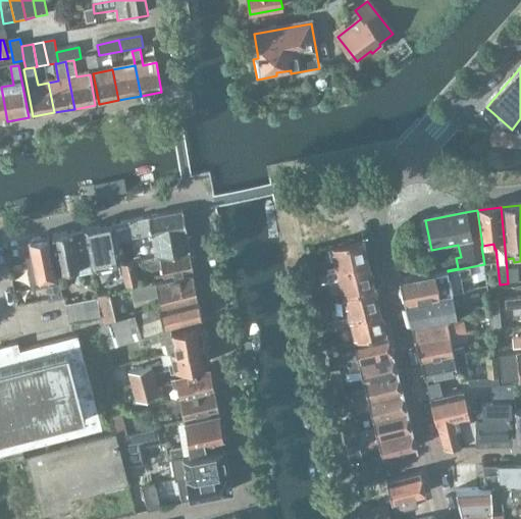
[(129,222),(113,225),(114,226),(117,243),(129,241),(152,237),(154,252),(145,254),(146,260),(181,253),(189,252),(190,252),(183,211),(148,218),(148,219),(129,222)]
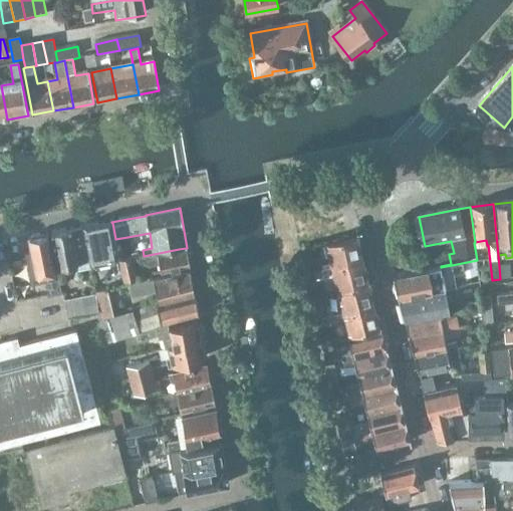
[(111,222),(83,227),(90,264),(90,265),(95,264),(96,270),(109,268),(108,261),(118,259),(111,222)]
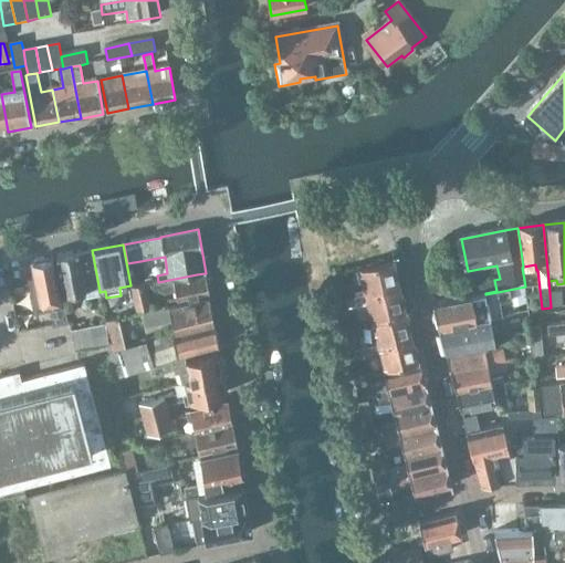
[(76,253),(56,258),(64,298),(100,291),(92,250),(76,253)]
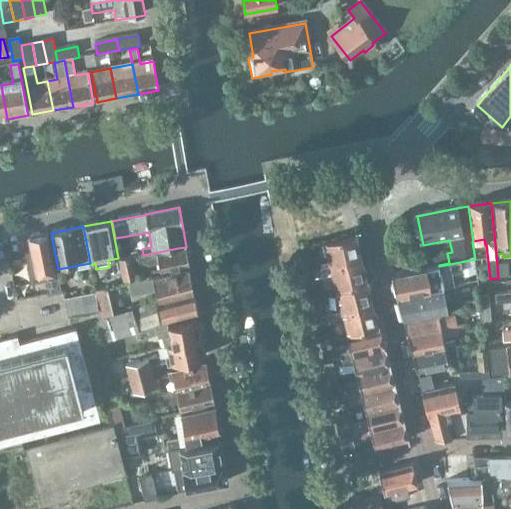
[(27,254),(26,254),(33,286),(34,286),(34,285),(47,282),(49,294),(48,294),(48,296),(62,293),(63,293),(60,278),(57,278),(48,233),(33,236),(31,238),(28,239),(31,254),(27,255),(27,254)]
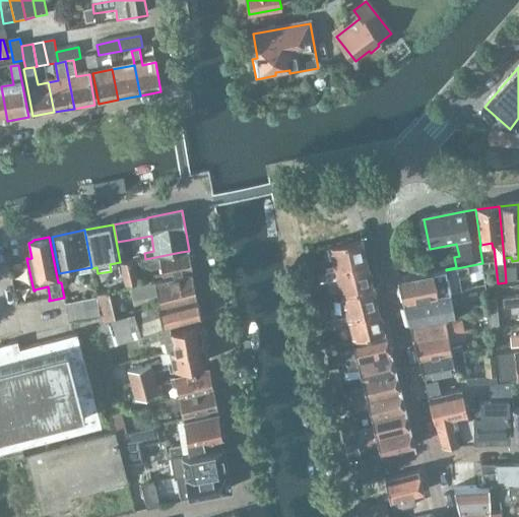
[(329,248),(335,272),(367,264),(362,240),(329,248)]
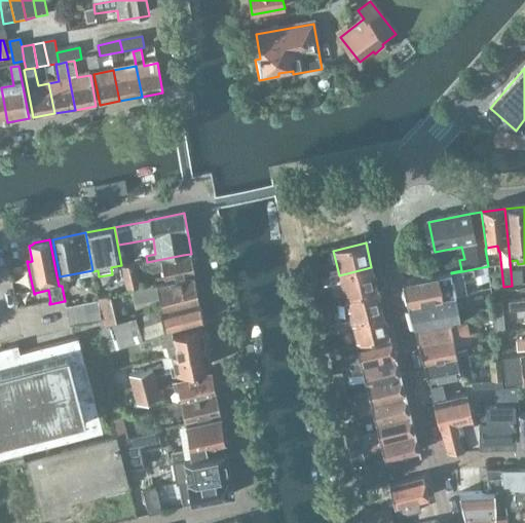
[(130,266),(121,268),(125,285),(126,291),(132,290),(141,288),(138,270),(150,267),(152,274),(164,272),(165,282),(193,275),(190,254),(183,255),(147,262),(130,266)]
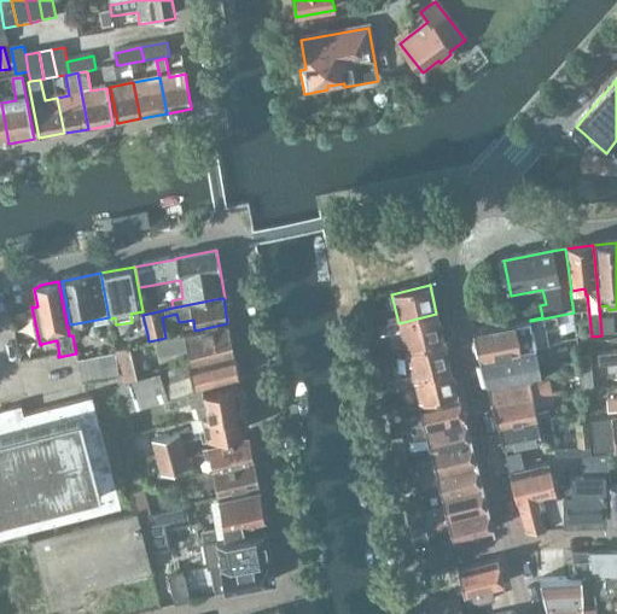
[(574,313),(543,319),(530,321),(525,323),(514,325),(514,323),(472,332),(475,339),(472,343),(473,349),(477,350),(479,360),(521,351),(543,346),(576,340),(574,313)]
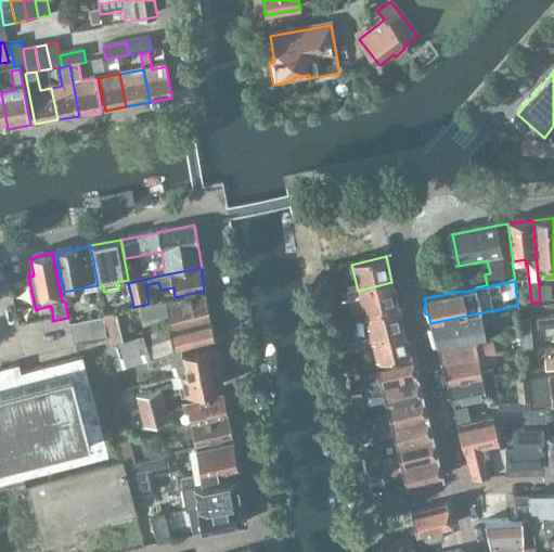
[(364,316),(398,307),(391,282),(358,291),(342,294),(344,303),(360,298),(364,316)]
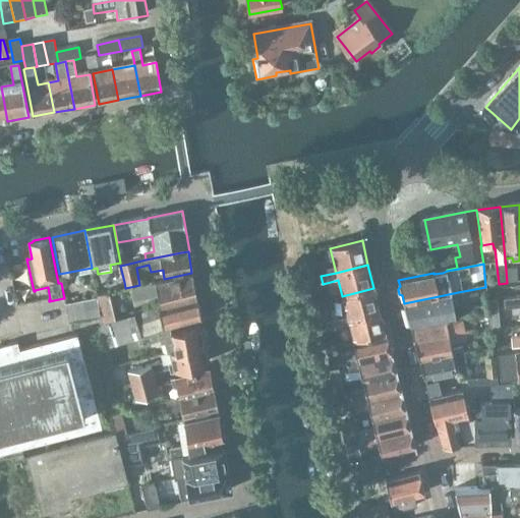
[(519,283),(517,269),(506,270),(507,283),(507,284),(519,283)]
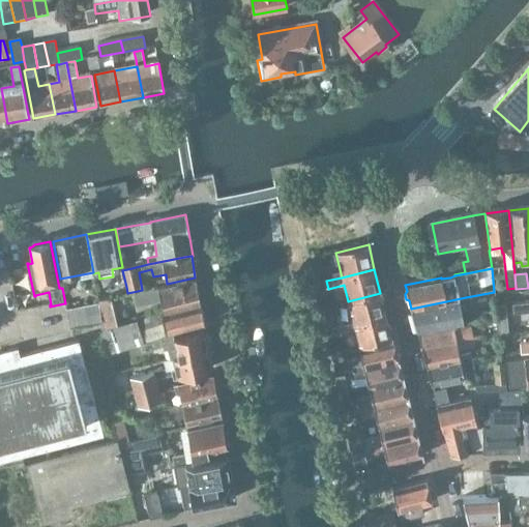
[(142,290),(133,292),(136,306),(160,300),(165,313),(201,303),(197,280),(158,289),(155,290),(154,288),(142,290)]
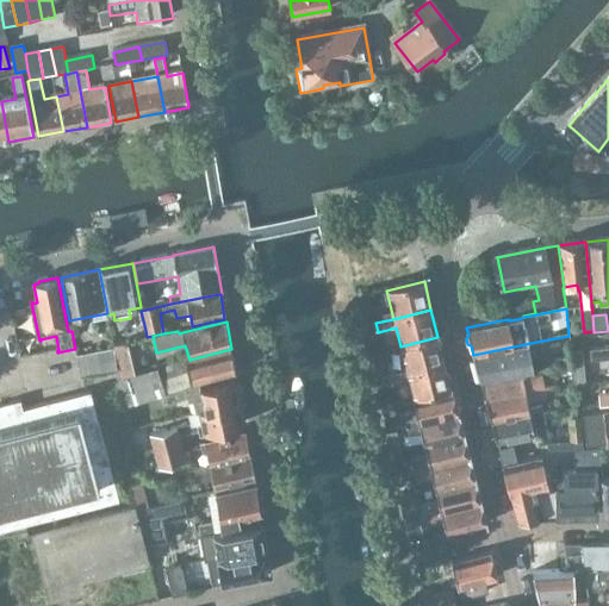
[(402,348),(408,373),(443,364),(437,338),(402,348)]
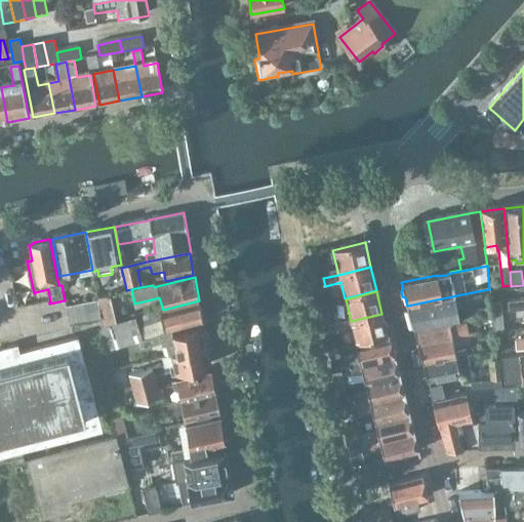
[(461,294),(442,298),(407,306),(414,332),(450,325),(459,323),(456,309),(464,308),(461,294)]
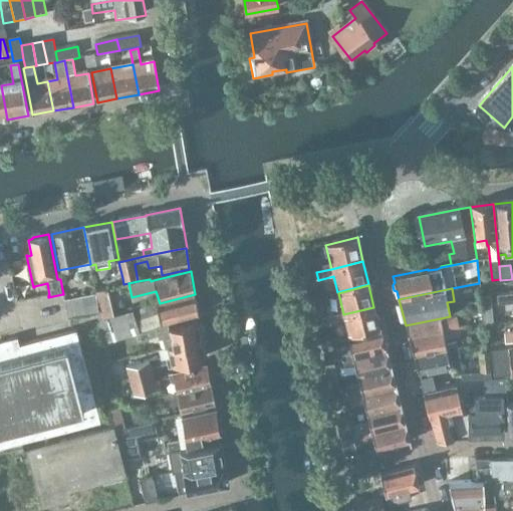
[(95,293),(96,296),(99,311),(101,320),(113,316),(107,290),(95,293)]
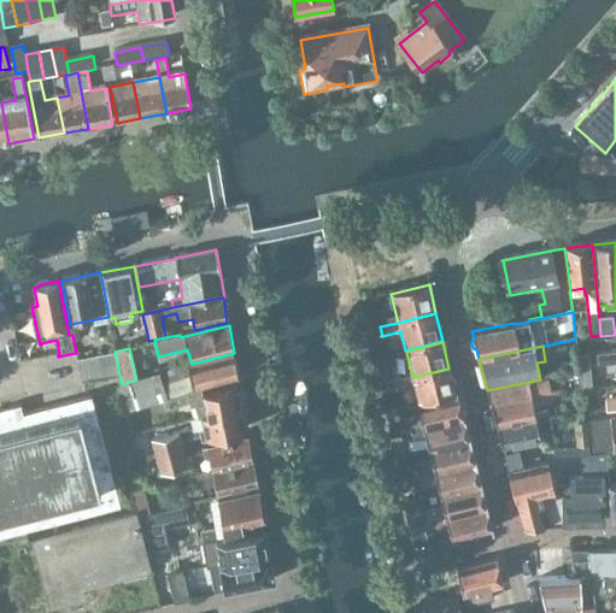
[(615,353),(597,355),(598,366),(615,364),(615,353)]
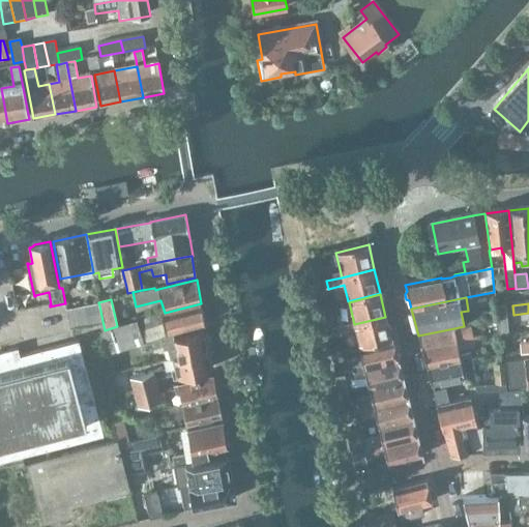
[(99,305),(66,312),(69,328),(103,321),(99,305)]
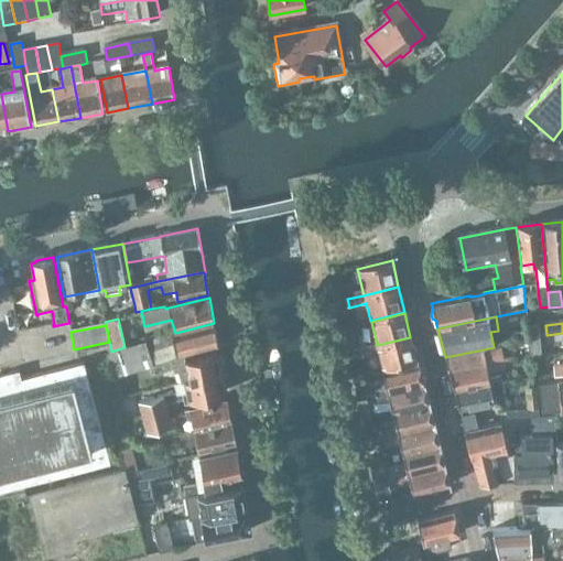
[(215,326),(171,337),(177,358),(218,347),(215,326)]
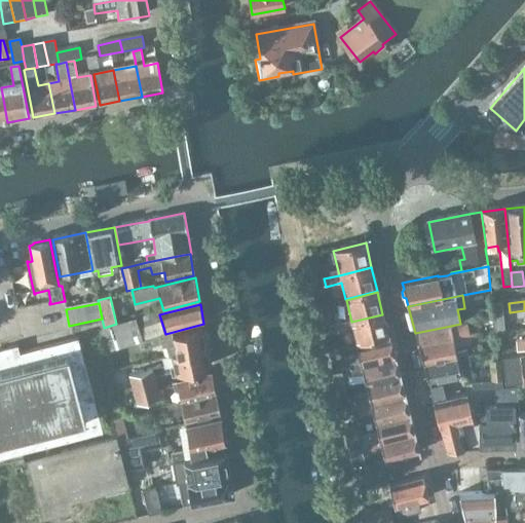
[(503,313),(494,314),(496,335),(505,334),(503,313)]
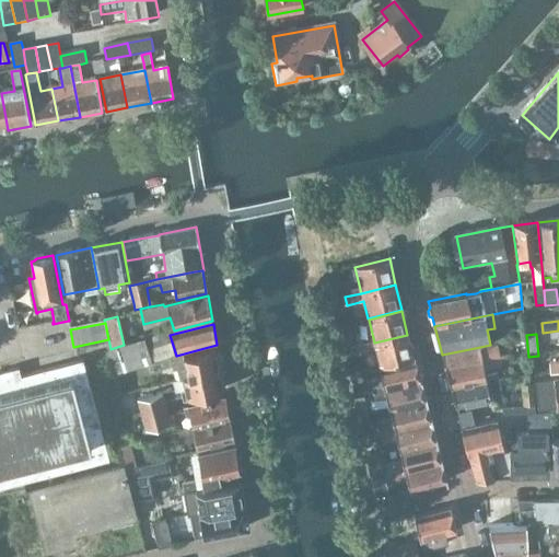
[(380,367),(414,359),(407,335),(374,343),(380,367)]
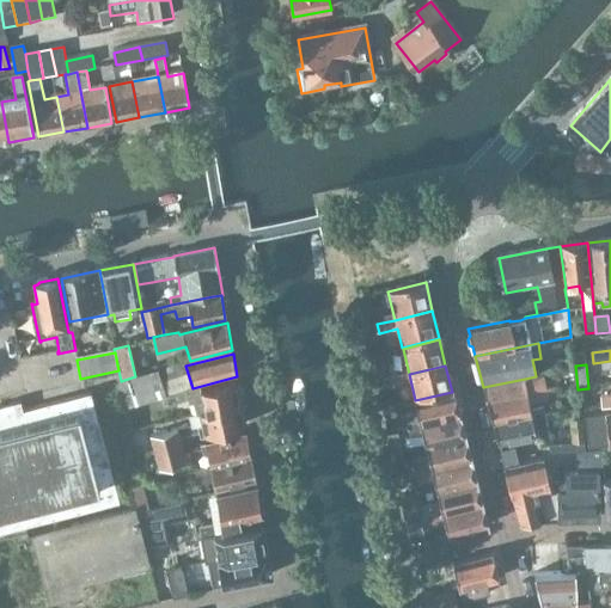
[(374,372),(377,381),(391,378),(389,368),(374,372)]
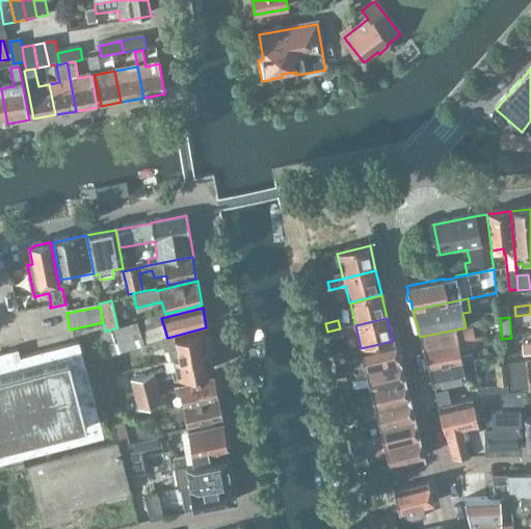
[(460,352),(474,349),(478,349),(477,345),(484,343),(483,337),(475,339),(473,326),(456,329),(420,337),(429,369),(462,364),(460,352)]
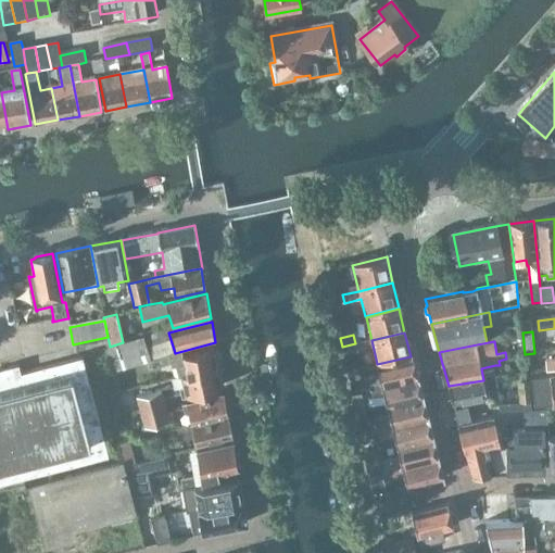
[(183,355),(183,352),(152,362),(154,369),(172,364),(173,369),(176,368),(179,379),(218,369),(215,348),(183,355)]
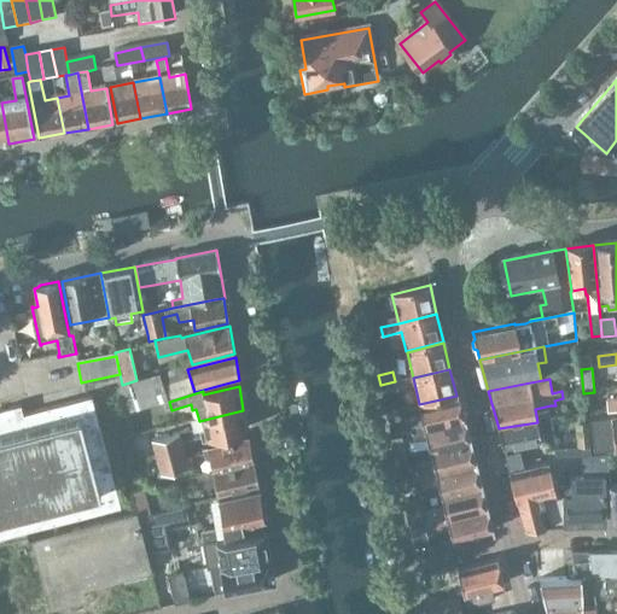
[(412,431),(465,419),(459,396),(419,405),(421,419),(409,421),(411,425),(396,428),(397,434),(412,431)]
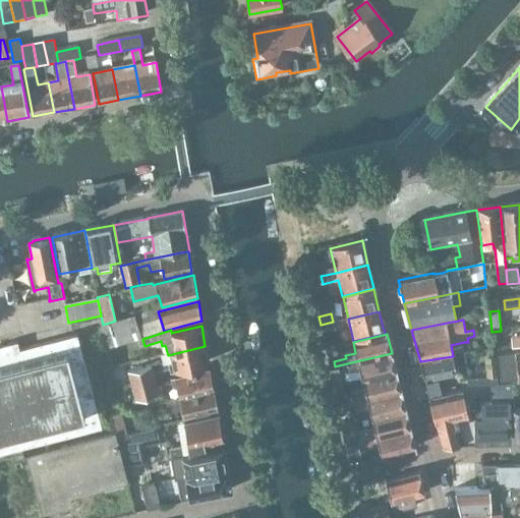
[(77,337),(72,338),(19,352),(19,350),(18,344),(0,348),(0,456),(102,429),(77,337)]
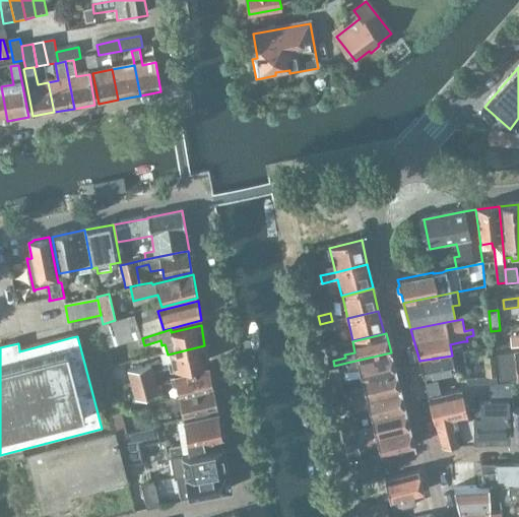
[(128,372),(132,387),(154,381),(152,373),(170,369),(171,373),(207,364),(204,345),(168,354),(161,356),(163,363),(150,366),(151,367),(128,372)]
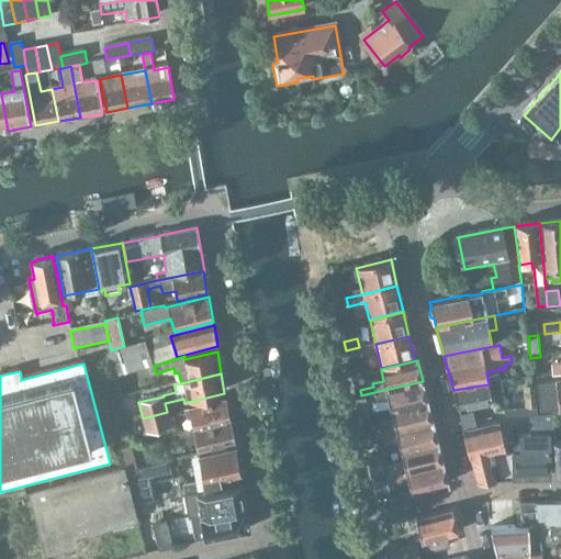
[(560,380),(537,384),(540,412),(558,410),(558,413),(560,412),(560,380)]
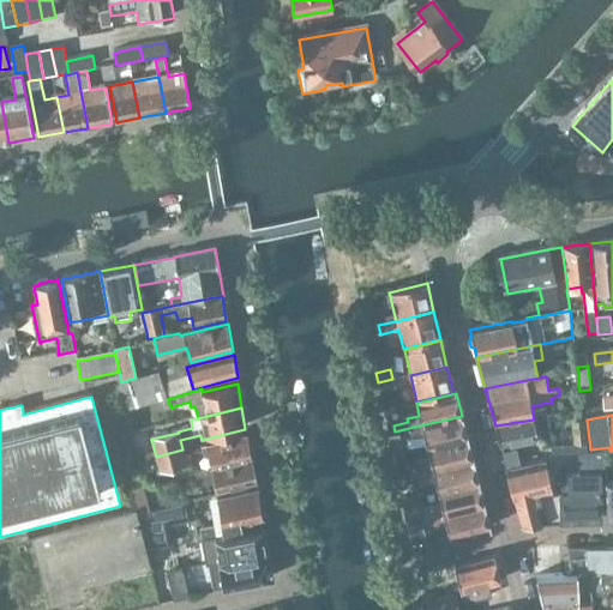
[(425,436),(428,448),(468,440),(462,416),(409,428),(413,440),(425,436)]
